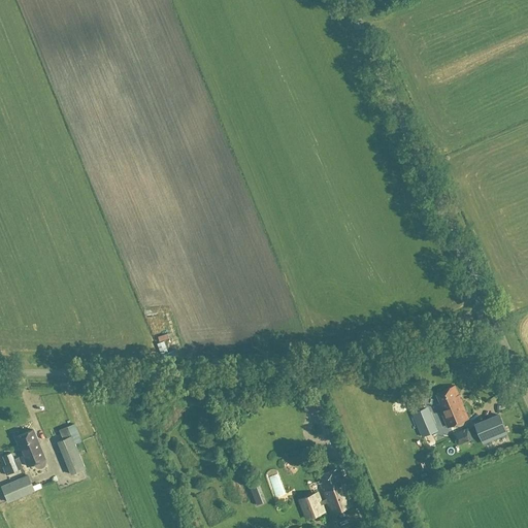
[(167,353),(163,341),(157,344),(160,355),(167,353)]
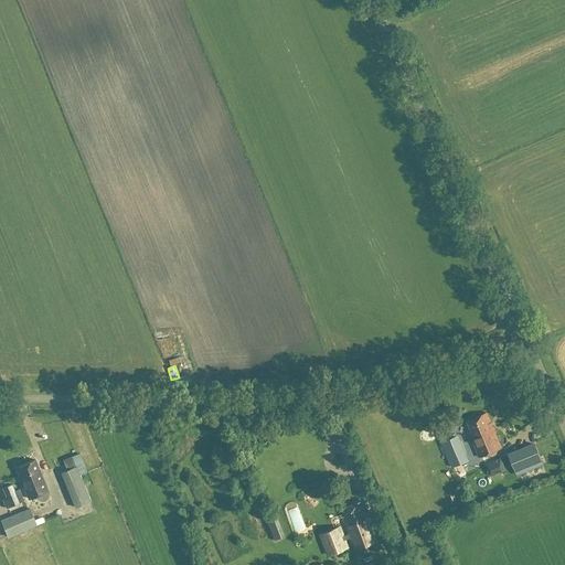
[(466,420),(470,432),(468,433),(478,457),(500,448),(486,413),(466,420)]
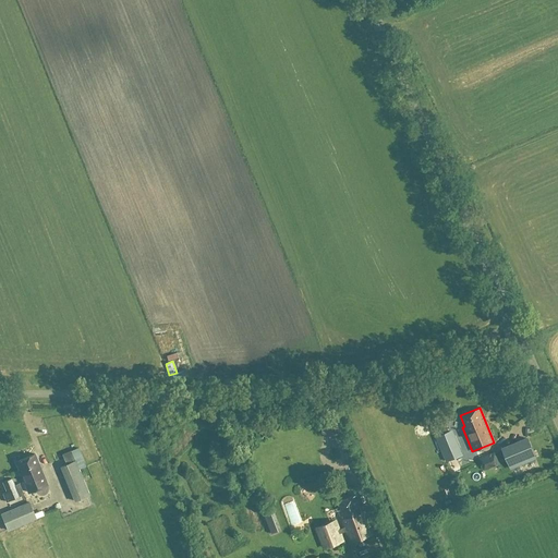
[(455,429),(435,437),(445,461),(464,453),(455,429)]
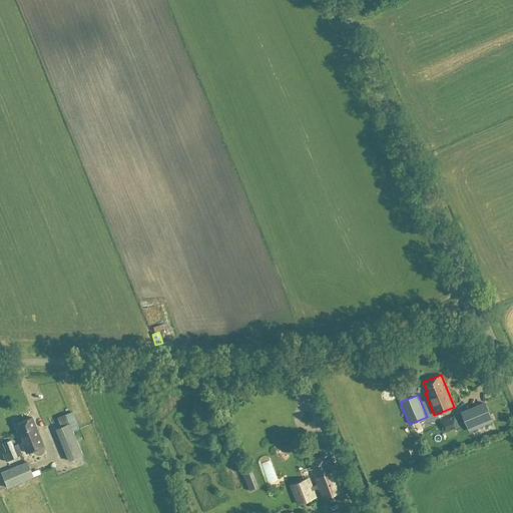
[(461,414),(469,431),(492,421),(485,403),(461,414)]
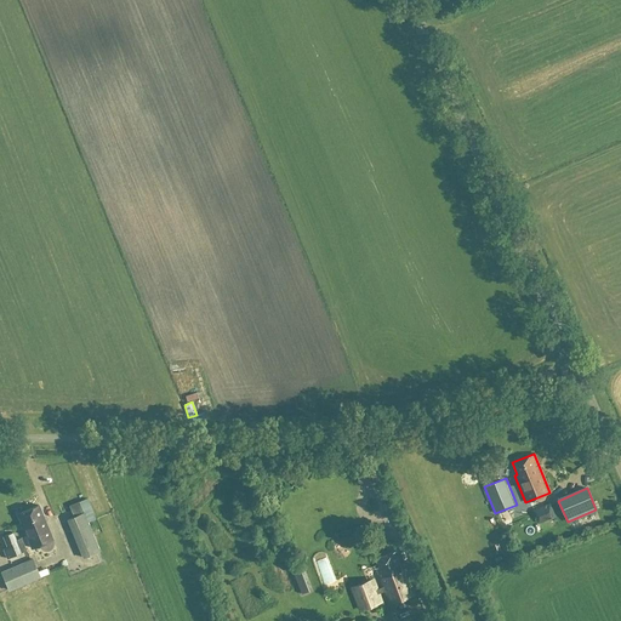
[(89,520),(96,518),(91,496),(83,497),(89,520)]
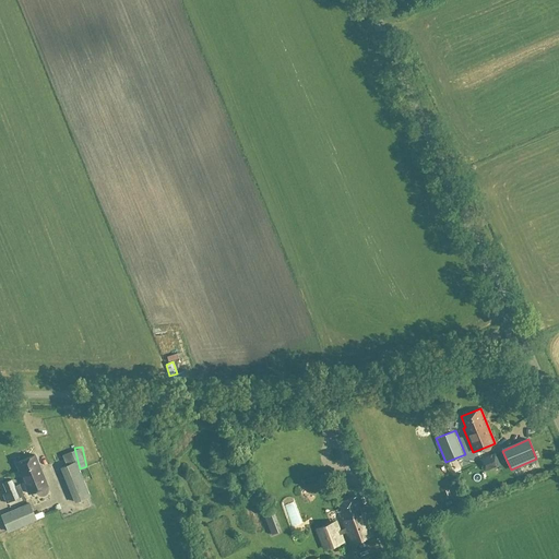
[(14,463),(27,494),(46,486),(34,455),(14,463)]
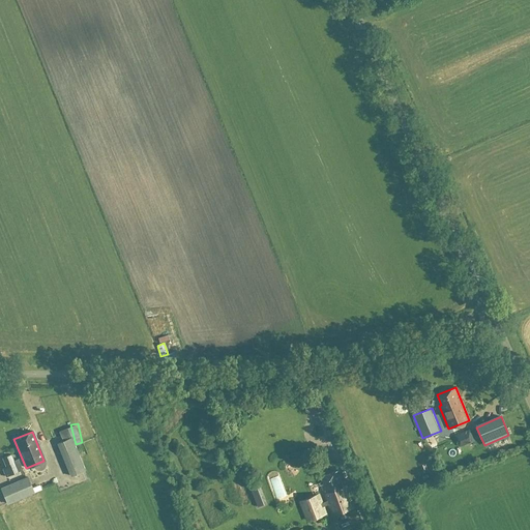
[(469,432),(459,438),(466,449),(476,442),(469,432)]
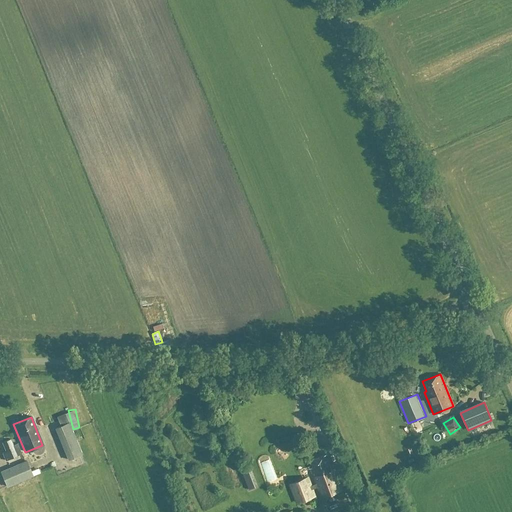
[(69,422),(54,429),(67,460),(81,454),(69,422)]
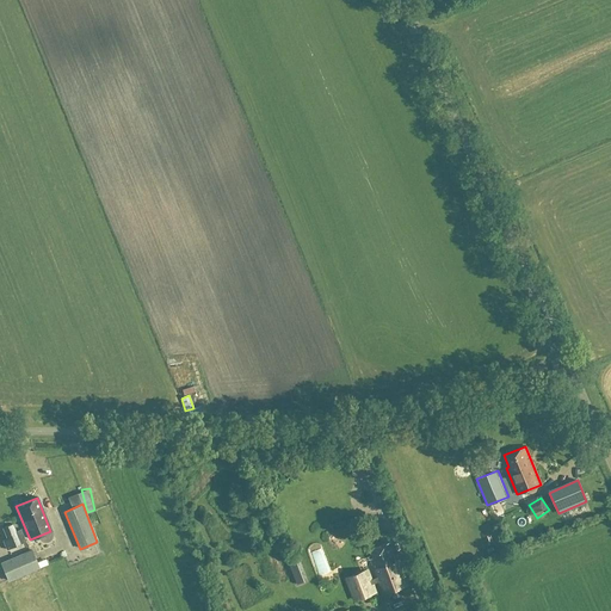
[(1,541),(6,550),(25,542),(20,529),(14,531),(11,525),(1,529),(6,539),(1,541)]
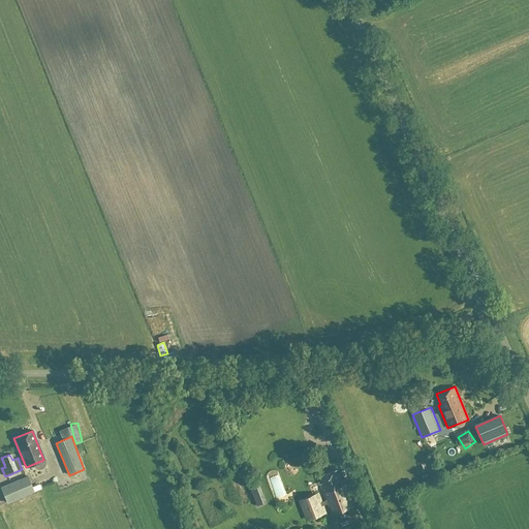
[(306,520),(324,512),(322,505),(327,503),(331,514),(351,506),(344,485),(342,486),(336,470),(319,475),(322,484),(319,485),(325,500),(320,501),(318,494),(299,500),(306,520)]
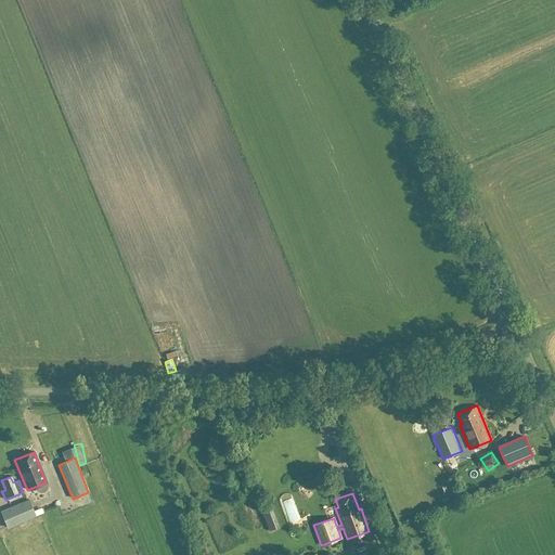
[(10,528),(43,513),(41,508),(34,512),(28,500),(2,511),(0,512),(0,513),(8,529),(10,528)]
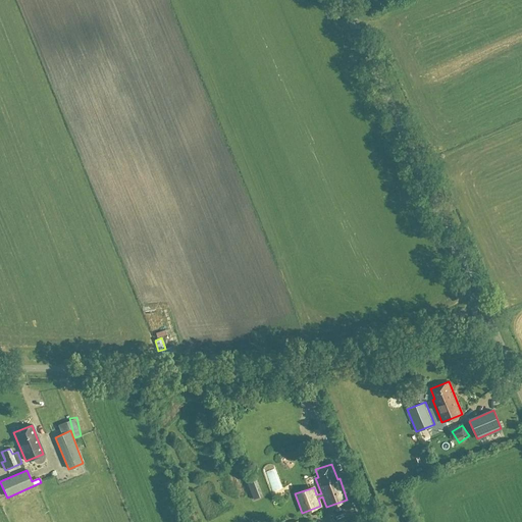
[(279,472),(271,474),(274,494),(282,493),(279,472)]
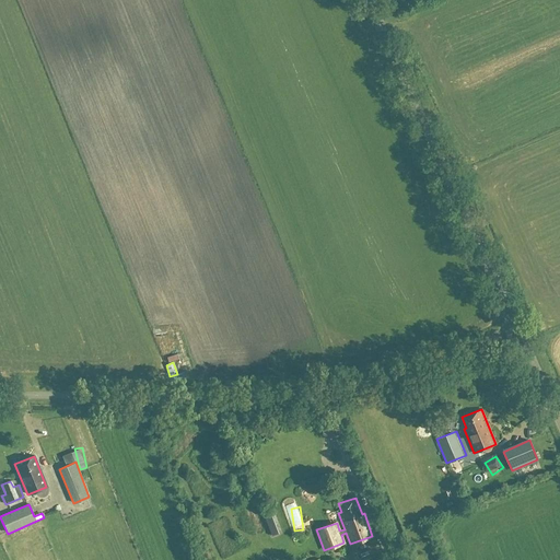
[(271,536),(278,534),(270,514),(263,517),(271,536)]
